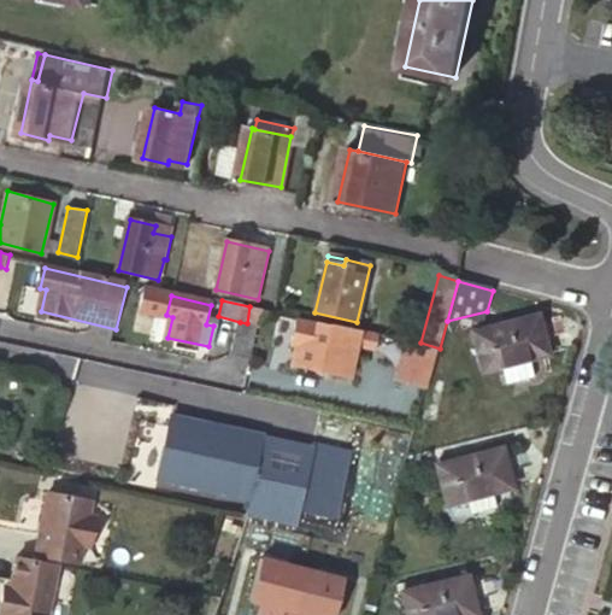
[(258,327),(260,327),(265,310),(249,306),(247,323),(240,322),(233,352),(251,357),(258,327)]
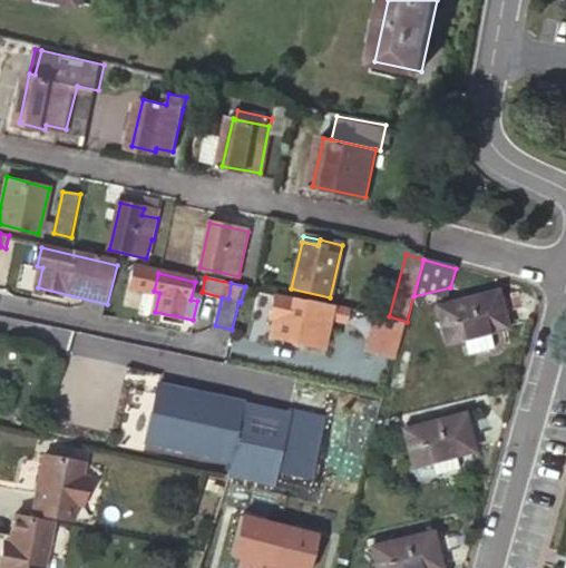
[(437,310),(447,345),(466,340),(486,334),(506,329),(497,292),(437,310)]
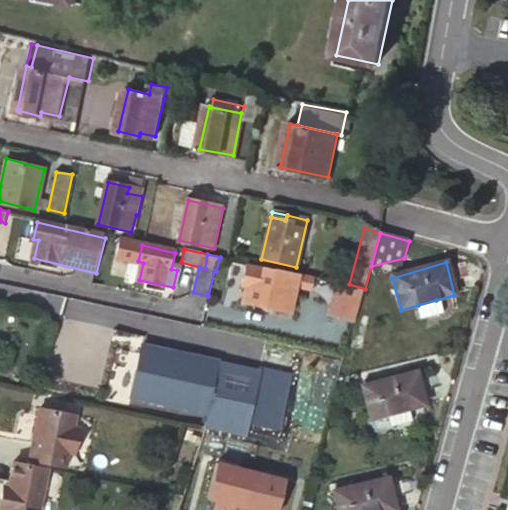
[(252,287),(248,305),(291,314),(297,285),(298,278),(250,268),(246,285),(252,287)]
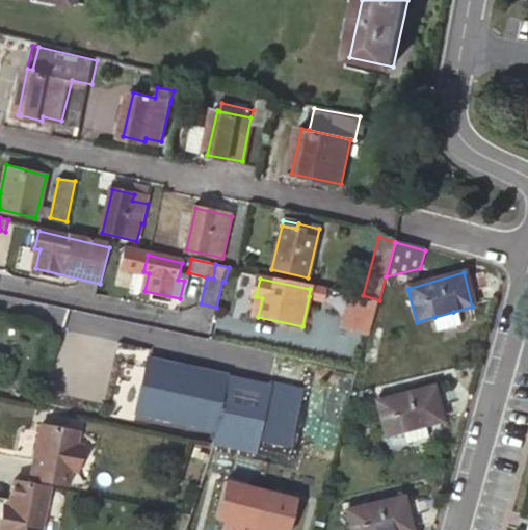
[(354,295),(346,328),(369,335),(378,300),(354,295)]
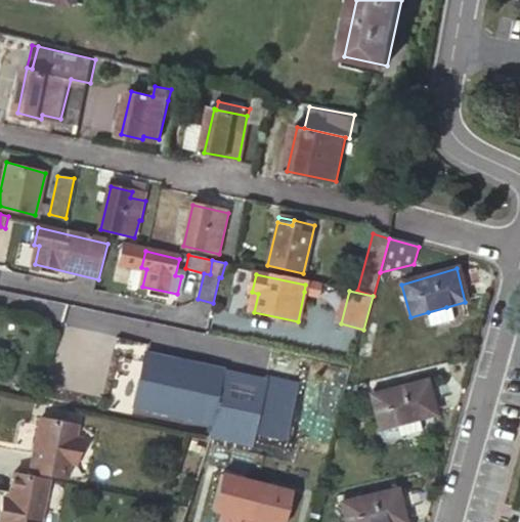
[(428,312),(431,321),(449,316),(446,307),(428,312)]
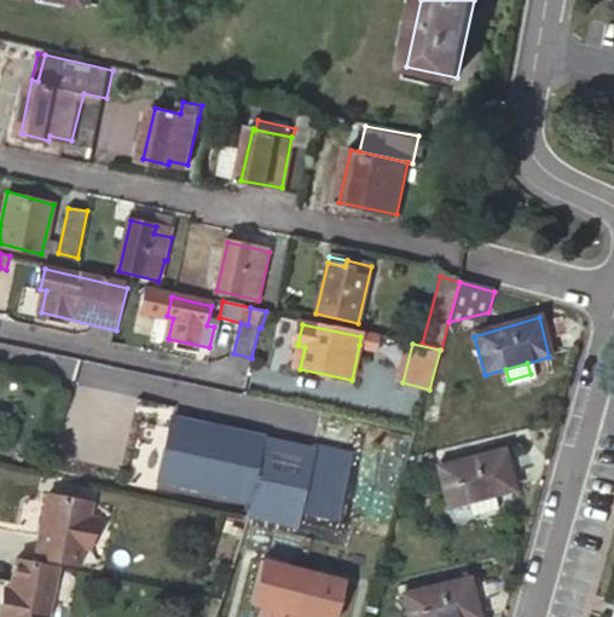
[(163,479),(247,497),(250,497),(262,438),(177,420),(163,479)]
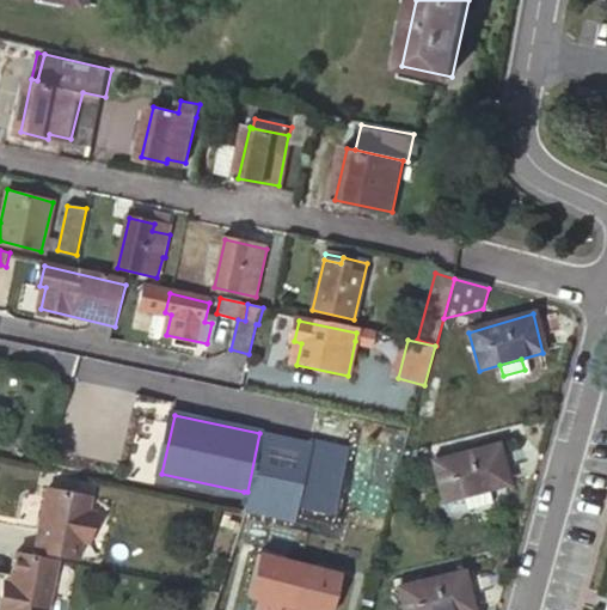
[(247,506),(294,517),(296,510),(301,511),(306,489),(310,464),(316,440),(312,438),(279,431),(277,437),(259,433),(247,492),(244,492),(241,505),(247,506)]
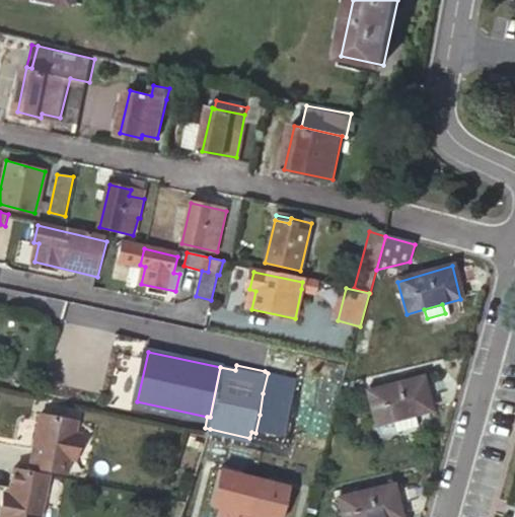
[(14,372),(0,368),(0,377),(12,380),(14,372)]
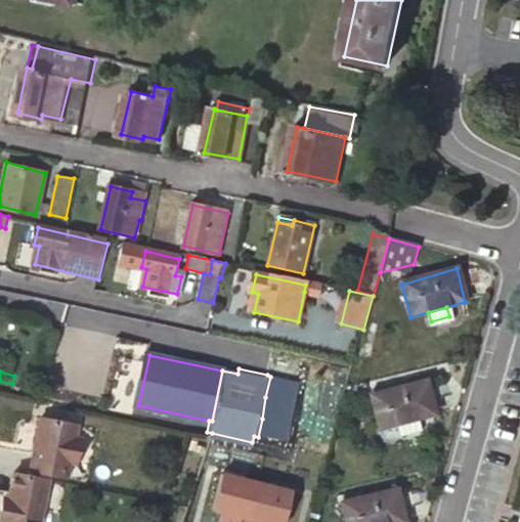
[(265,397),(297,403),(300,383),(270,377),(265,397)]
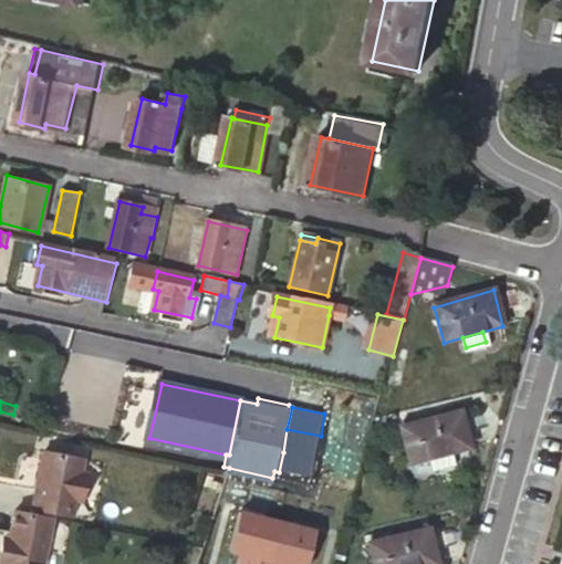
[(401,428),(409,465),(428,459),(448,455),(467,449),(458,413),(401,428)]
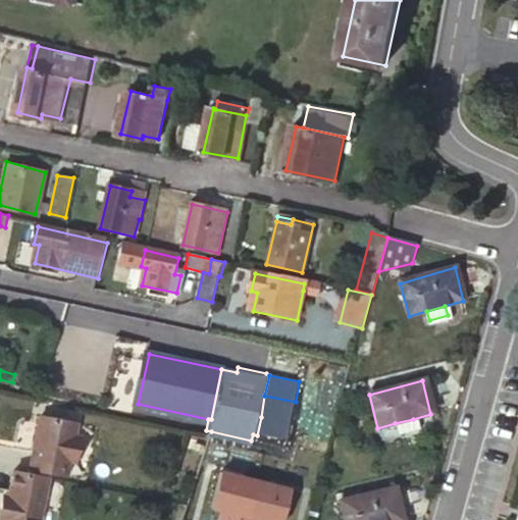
[(261,417),(291,422),(296,402),(264,396),(261,417)]
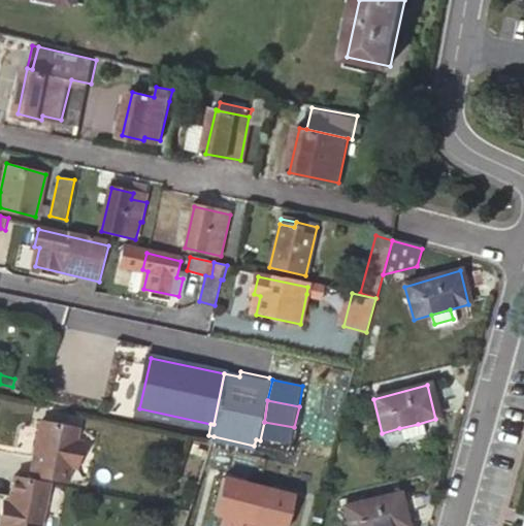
[(264,422),(260,440),(290,447),(294,427),(264,422)]
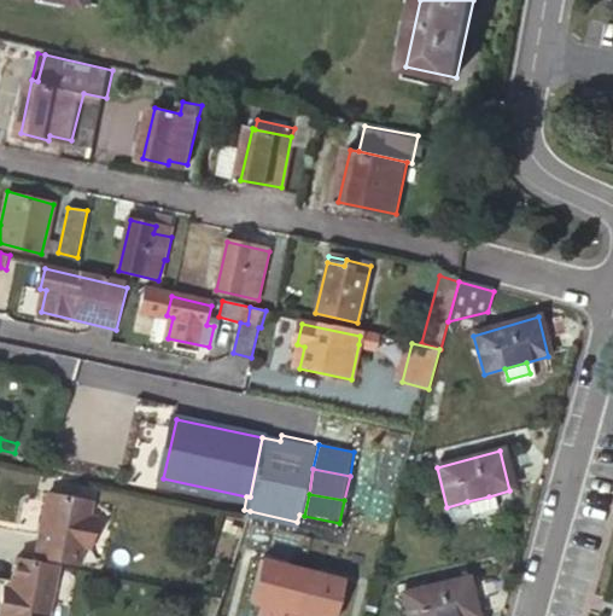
[(52,495),(40,557),(87,565),(98,504),(52,495)]
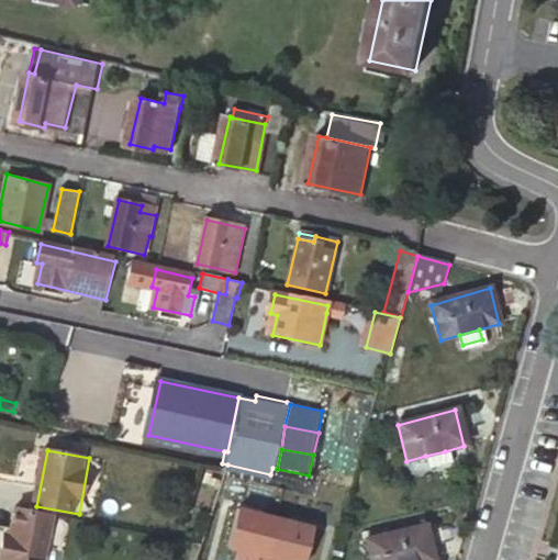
[(425,456),(428,467),(447,461),(445,451),(425,456)]
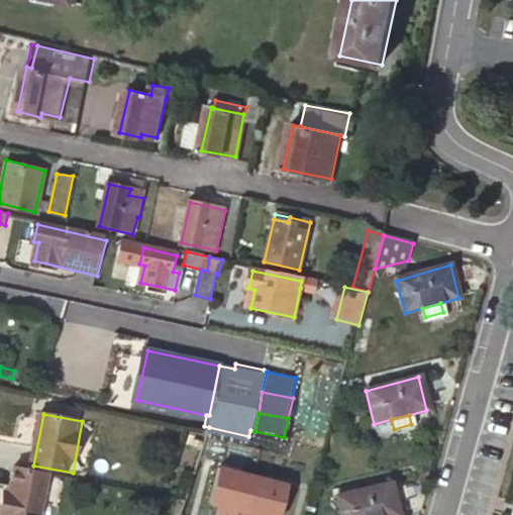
[(185,456),(198,461),(205,438),(192,434),(185,456)]
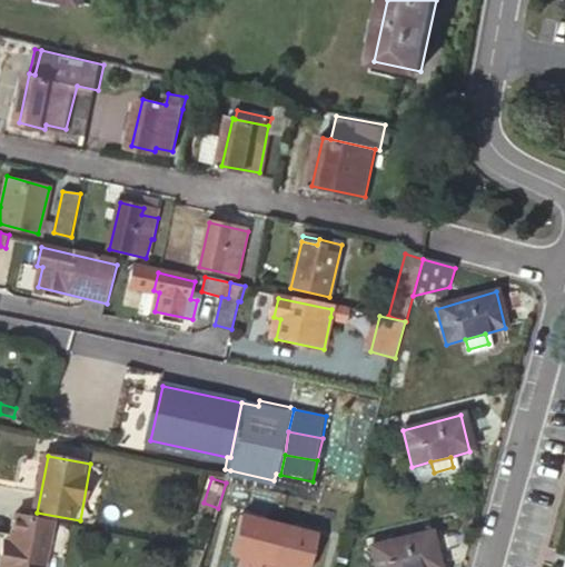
[(269,566),(280,524),(240,513),(229,555),(238,558),(260,564),(259,566),(269,566)]
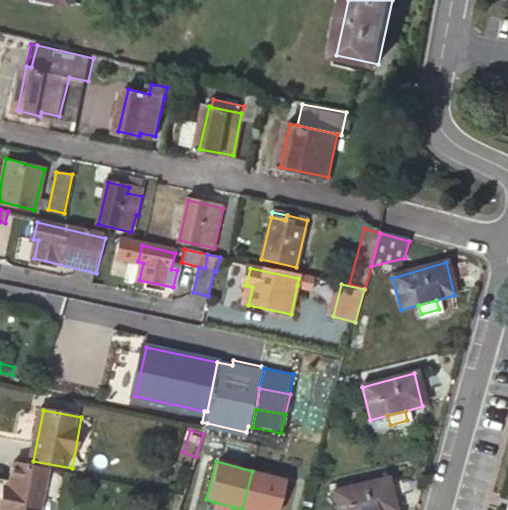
[(42,509),(51,471),(16,464),(10,486),(7,485),(1,509),(42,509)]
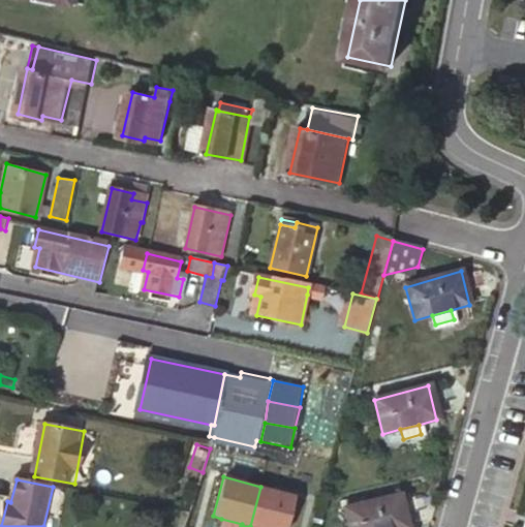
[(289,526),(299,496),(260,487),(250,526),(289,526)]
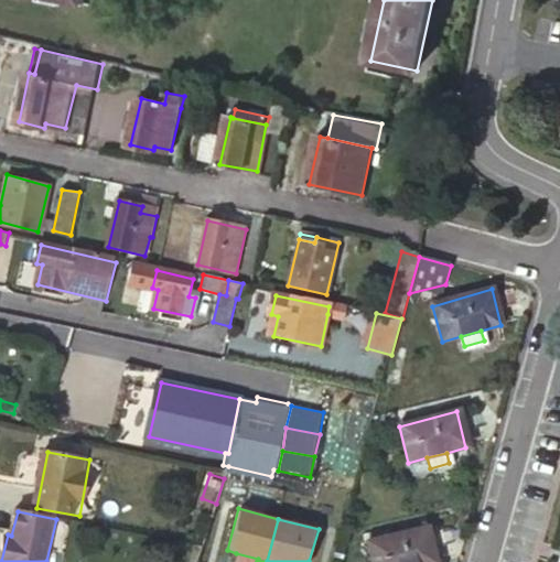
[(366,546),(370,561),(435,561),(427,530),(366,546)]
